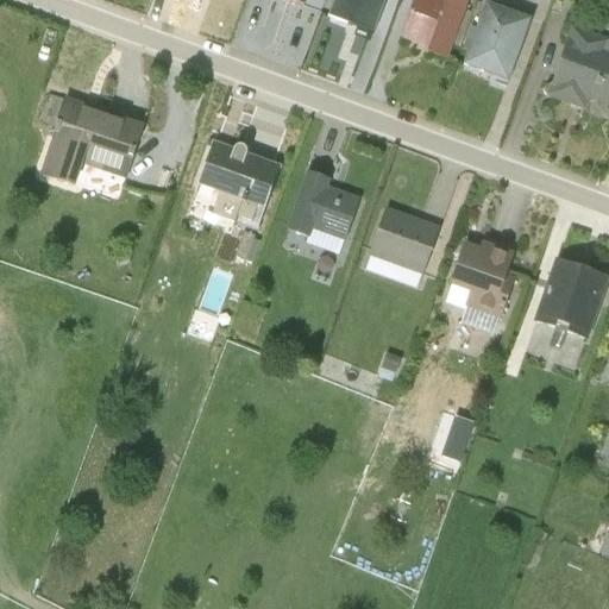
[(332,0),(328,11),(372,27),(383,0),(332,0)]
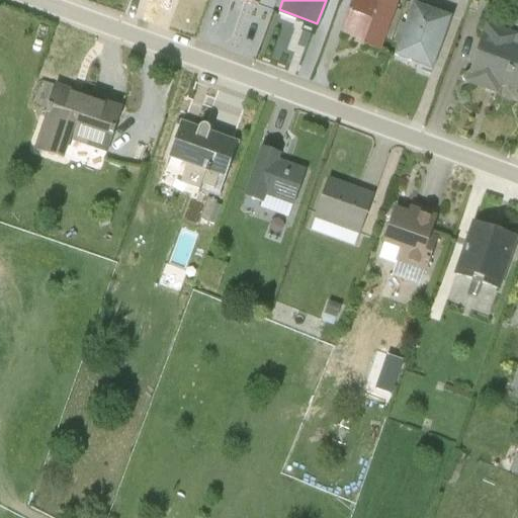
[(351,0),(342,27),(364,35),(363,39),(379,46),(395,0),(351,0)]
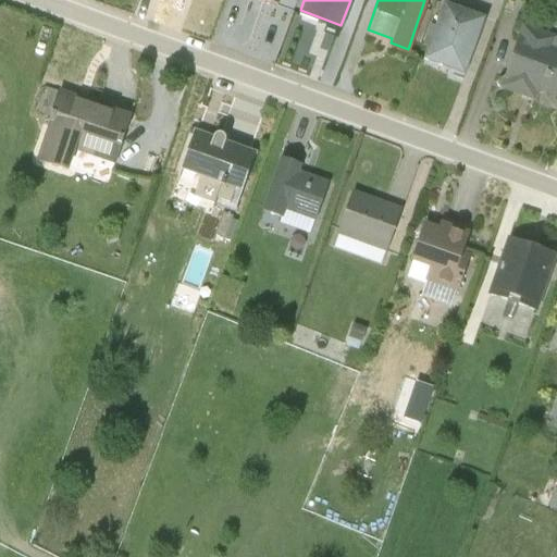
[(444,56),(467,63),(485,12),(453,0),(443,0),(424,54),(442,61),(444,56)]
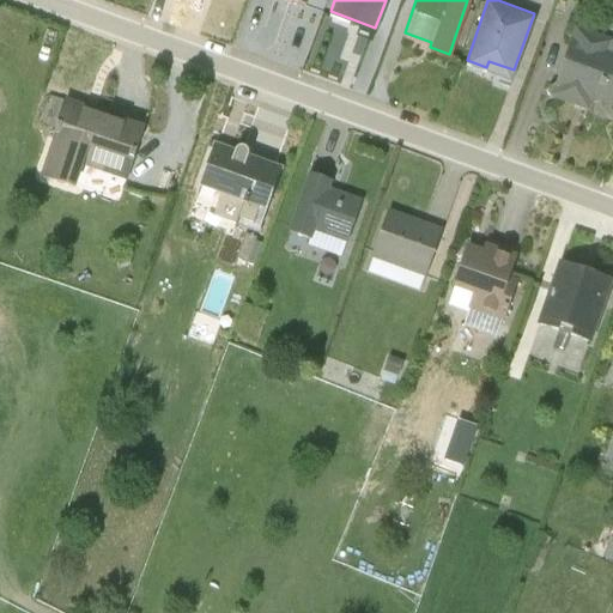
[(583,85),(612,95),(612,34),(577,20),(552,91),(578,99),(583,85)]
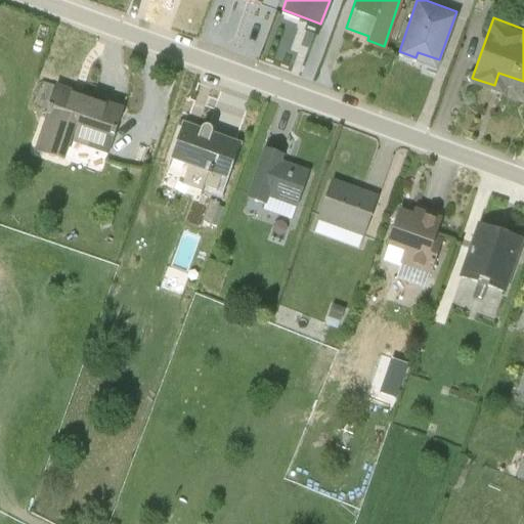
[(418,52),(416,57),(437,66),(439,59),(418,52)]
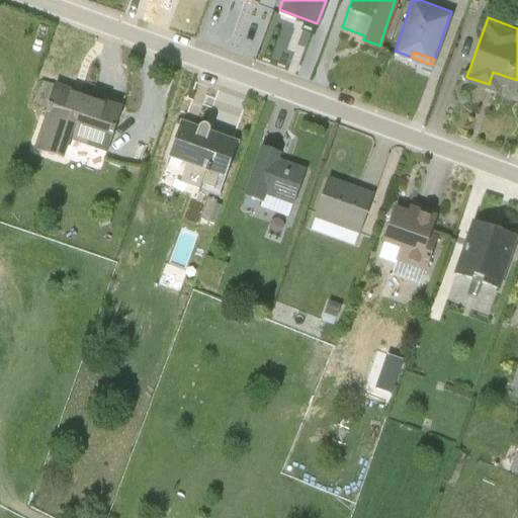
[(517,80),(493,72),(489,84),(497,87),(500,79),(517,84),(517,80)]
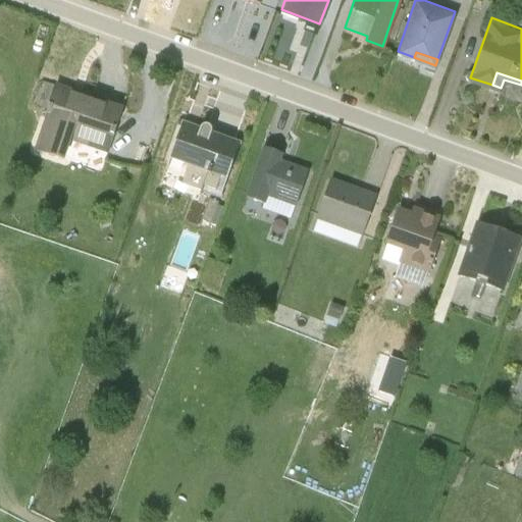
[(56,84),(34,150),(64,159),(70,141),(106,152),(121,106),(56,84)]
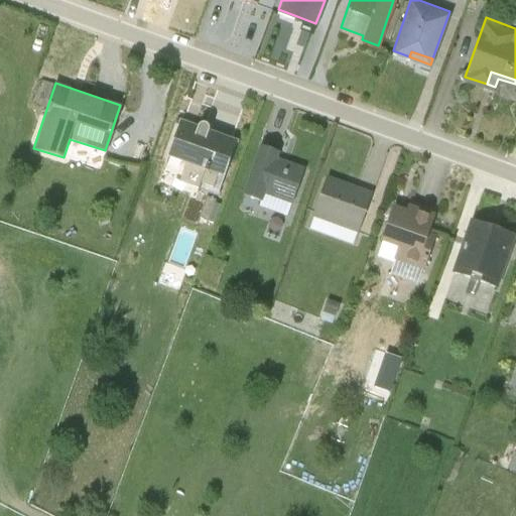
[(177,126),(166,156),(185,163),(179,180),(198,186),(197,191),(199,192),(200,187),(217,195),(237,139),(209,129),(209,127),(208,124),(205,122),(201,122),(199,123),(195,132),(177,126)]
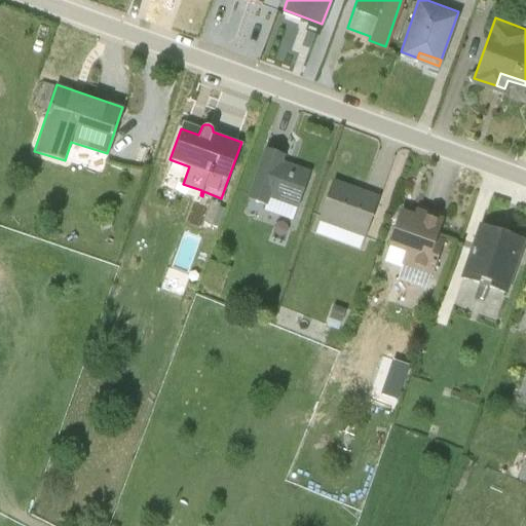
[(266,147),(249,197),(265,203),(264,208),(293,219),(310,171),(280,160),(284,152),(266,147)]
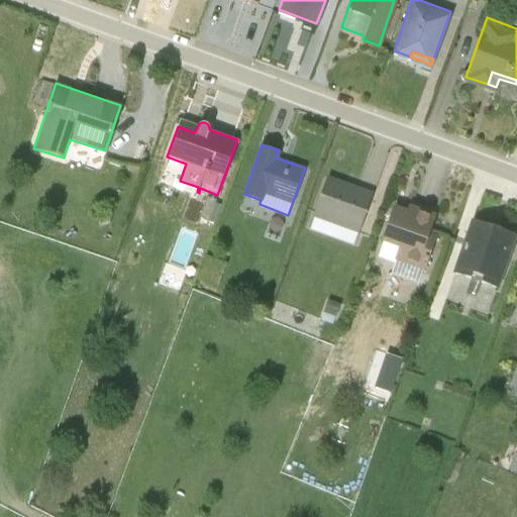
[(326,179),(309,226),(354,242),(373,191),(350,183),(349,187),(326,179)]
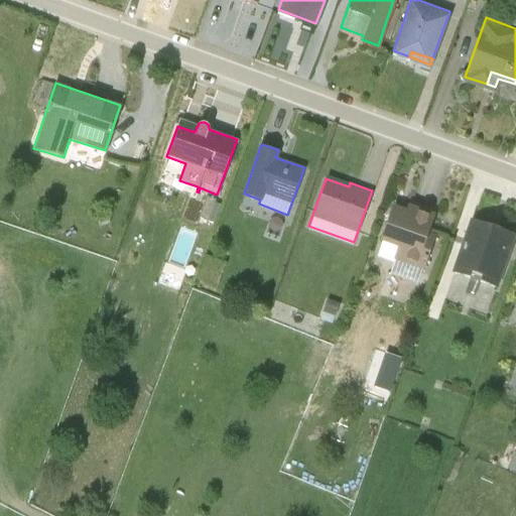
[(206,195),(196,223),(197,223),(200,217),(208,220),(216,199),(206,195)]
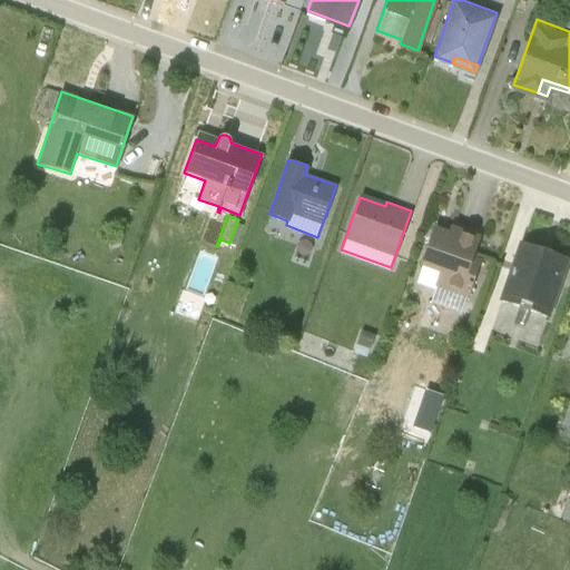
[(455,234),(450,232),(434,226),(416,279),(435,286),(436,284),(469,295),(482,257),(472,254),(481,228),(460,220),(455,234)]
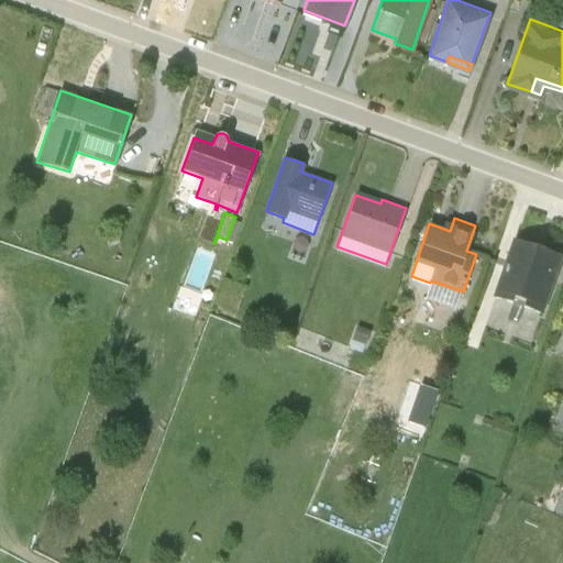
[(511,262),(505,261),(492,295),(511,301),(507,317),(518,320),(523,305),(537,309),(558,252),(519,239),(511,262)]
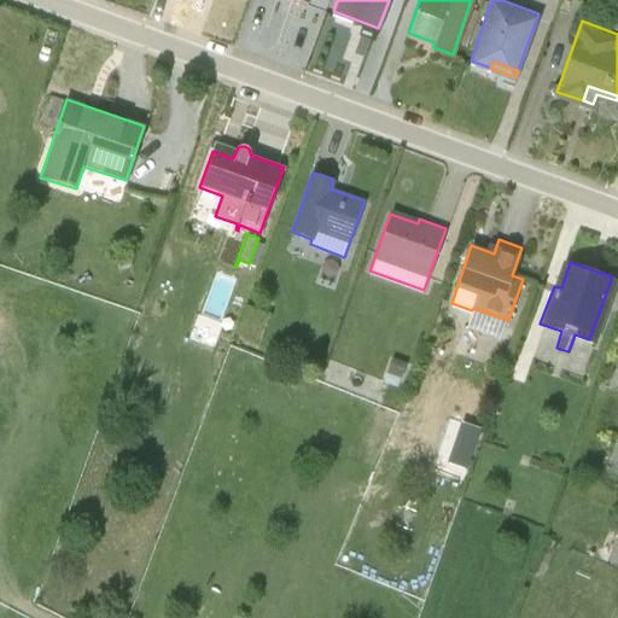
[(391,355),(386,371),(401,377),(406,361),(391,355)]
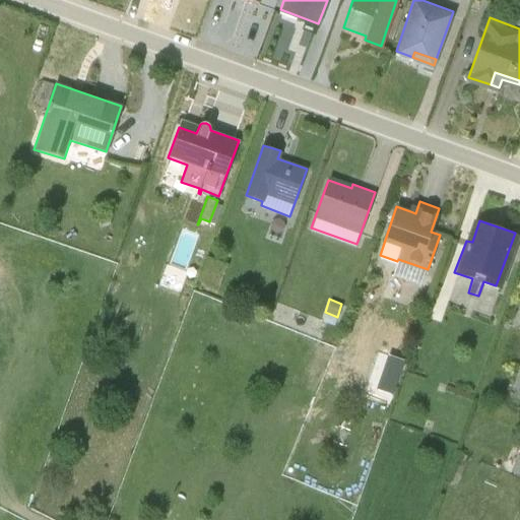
[(519,449),(511,470),(519,474),(519,449)]
